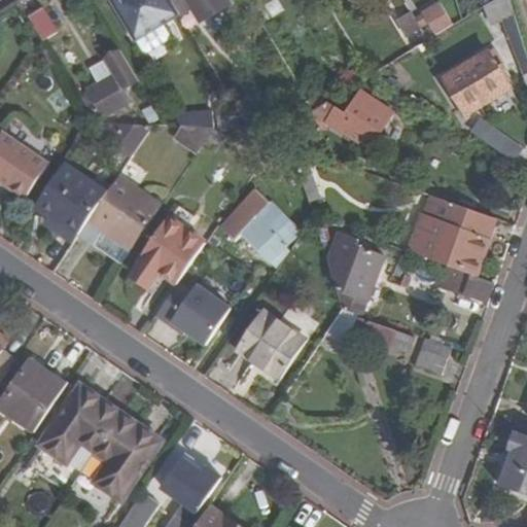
[(171,0),(110,0),(136,40),(159,27),(180,14),(171,0)]
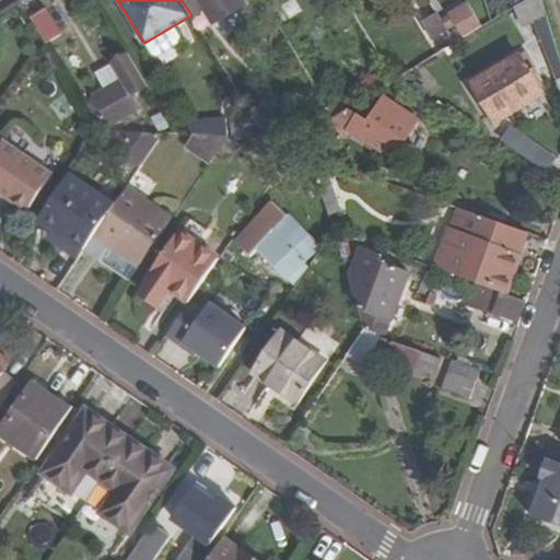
[(182,0),(191,15),(205,7),(212,20),(242,0),(182,0)]
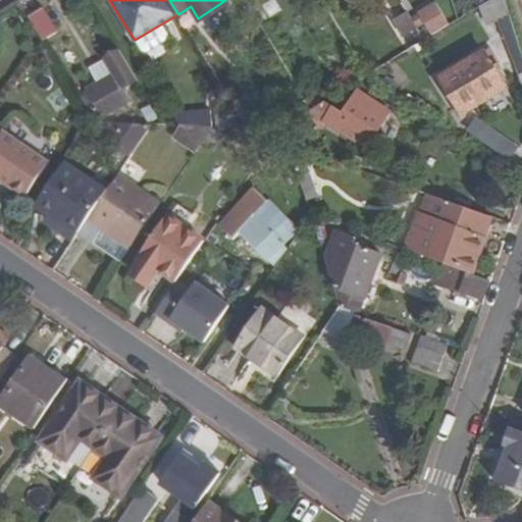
[(373,53),(405,34),(397,19),(383,0),(341,0),(356,24),(359,31),(373,53)]
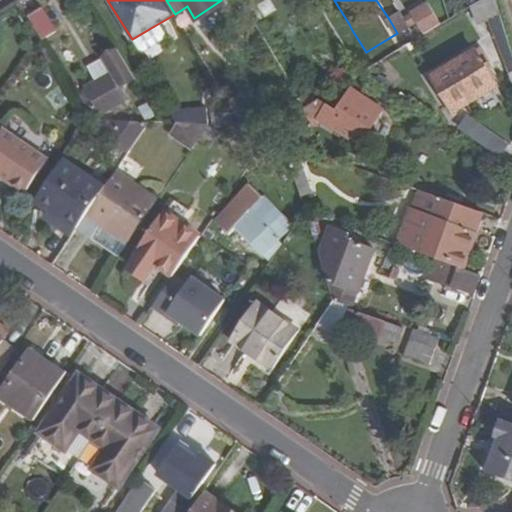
[(422,0),(415,0),(404,7),(412,20),(428,10),(422,0)]
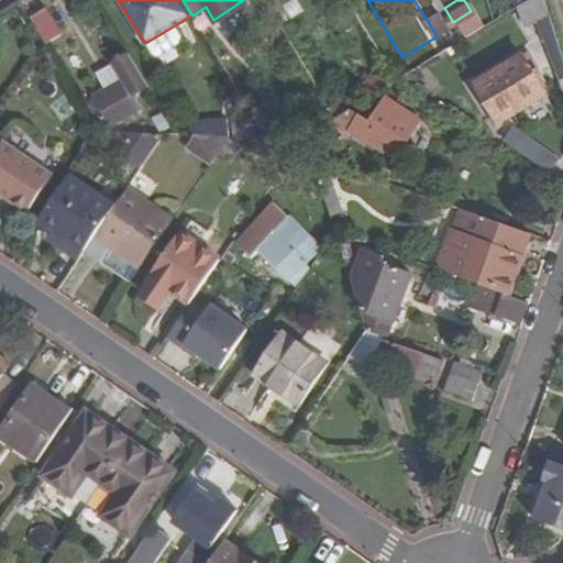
[(494,0),(477,0),(474,2),(479,11),(496,1),(494,0)]
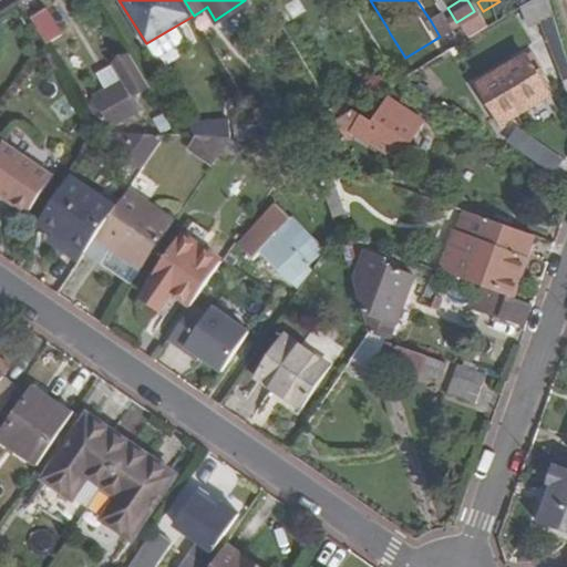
[(531,28),(558,19),(552,0),(538,0),(523,6),(531,28)]
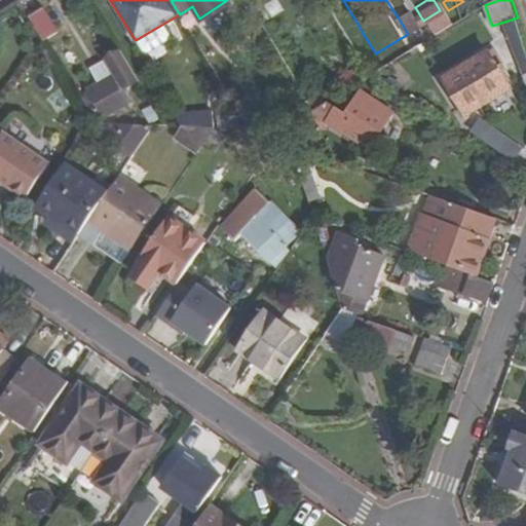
[(43,6),(29,15),(41,37),(43,40),(58,31),(43,6)]
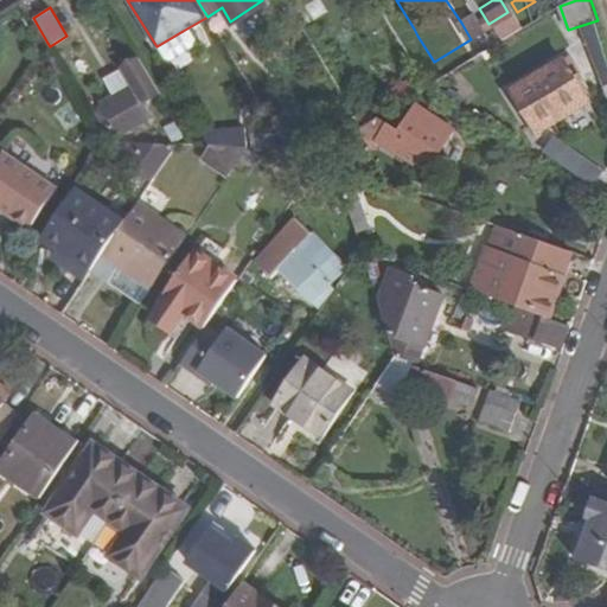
[(474,14),(461,23),(471,39),(484,31),(474,14)]
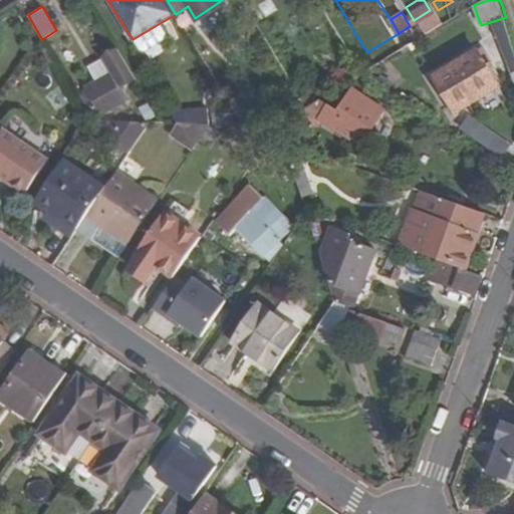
[(499,83),(491,70),(486,63),(477,48),(434,75),(451,102),(449,103),(453,110),(455,109),(456,109),(499,83)]
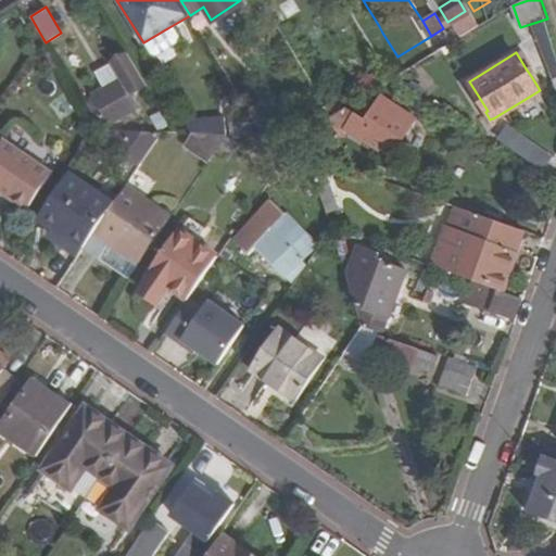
[(133,95),(146,86),(126,53),(113,61),(122,76),(92,95),(95,98),(87,103),(97,119),(104,115),(111,125),(140,108),(133,95)]
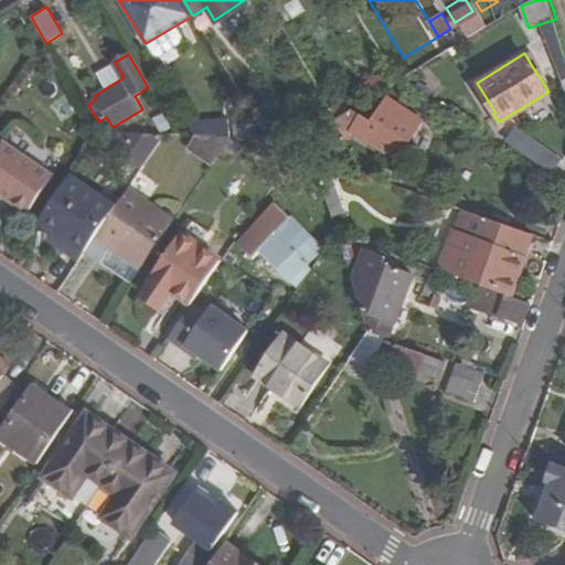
[(541,66),(534,70),(540,77),(545,74),(541,66)]
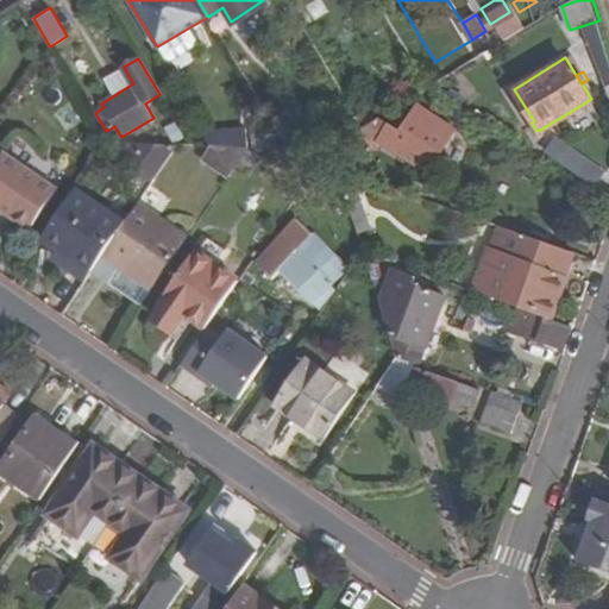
[(376,139),(428,174),(457,129),(416,104),(400,129),(388,121),(376,139)]
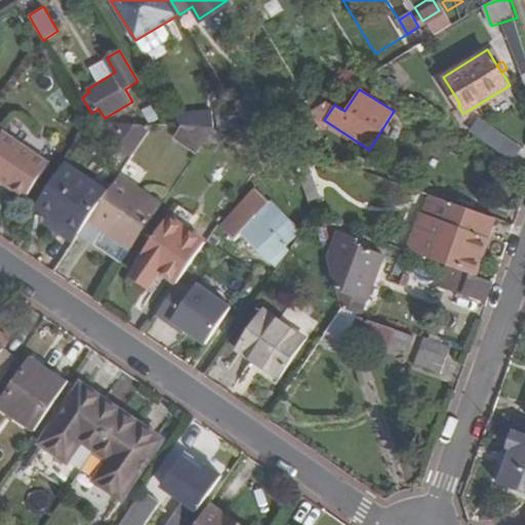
[(142,108),(143,123),(153,123),(164,124),(154,107),(142,108)]
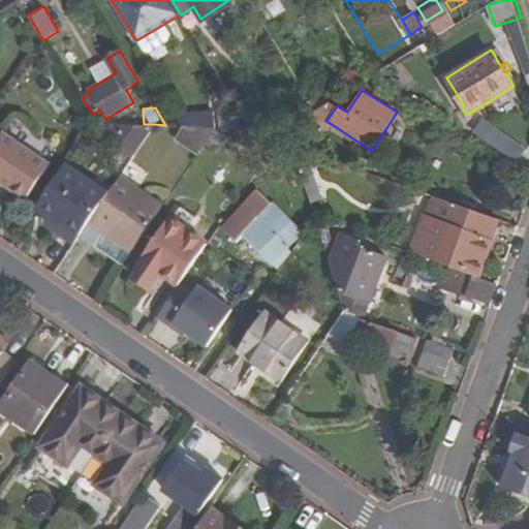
[(196,112),(196,126),(215,126),(215,111),(196,112)]
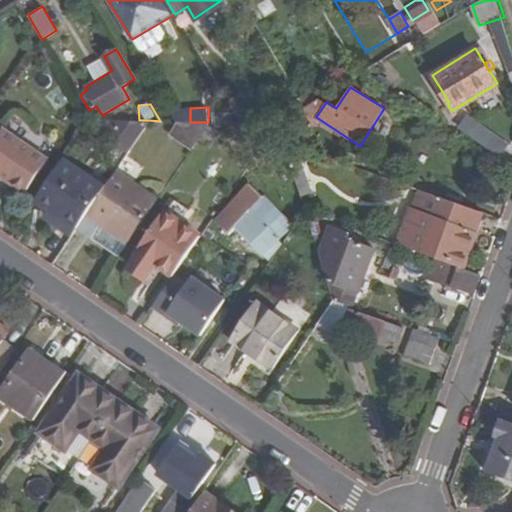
[(172,108),(175,121),(190,122),(190,108),(172,108)]
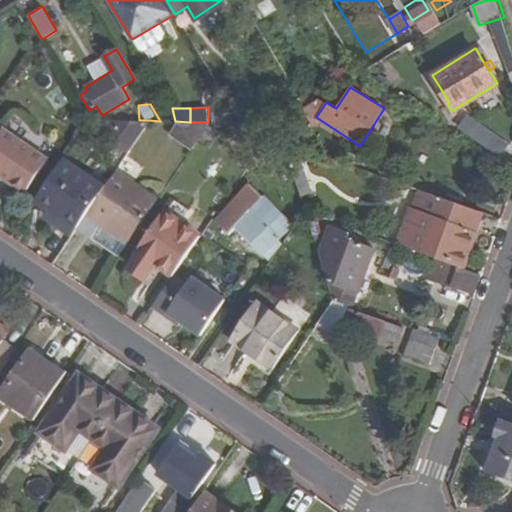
[(125,156),(149,120),(139,120),(101,119),(94,129),(110,139),(106,144),(125,156)]
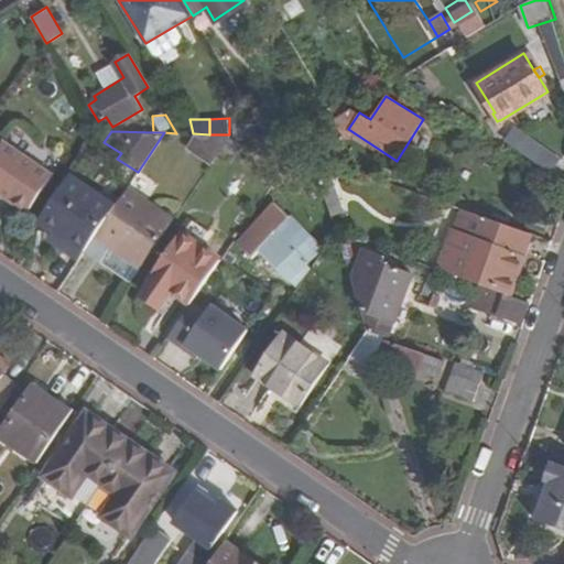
[(213,166),(221,155),(204,140),(194,151),(213,166)]
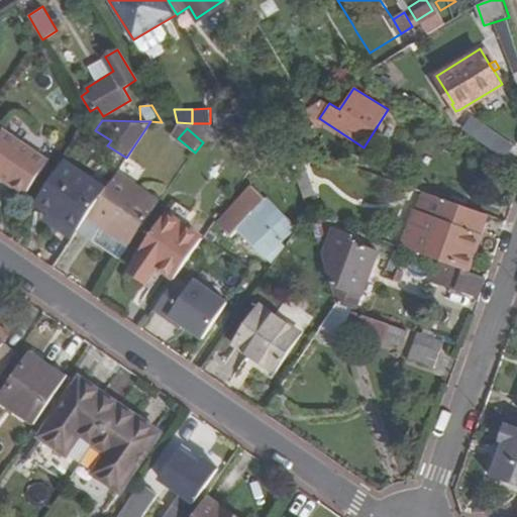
[(77,231),(107,187),(66,160),(38,200),(53,210),(49,215),(76,233),(77,231)]
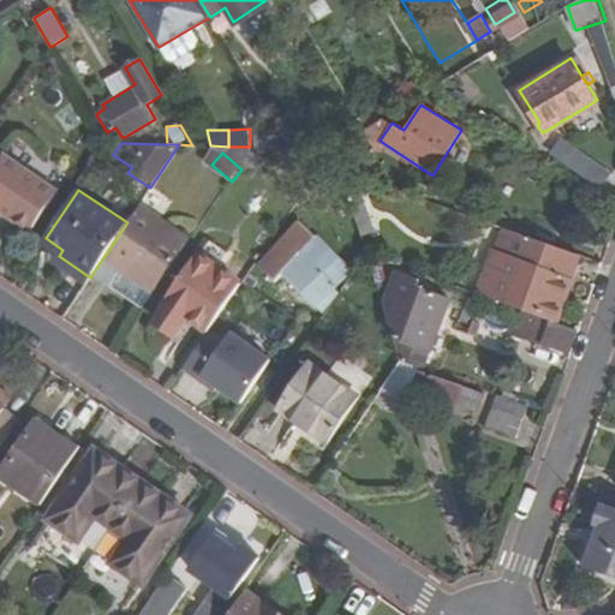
[(121,270),(154,292),(190,238),(139,203),(127,222),(91,275),(109,287),(121,270)]
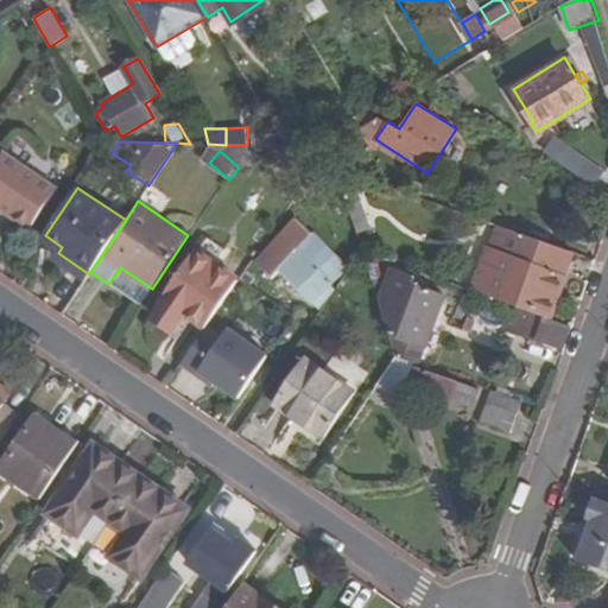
[(334,287),(339,282),(334,277),(347,264),(297,217),(257,260),(273,277),(283,266),(321,301),(334,287)]
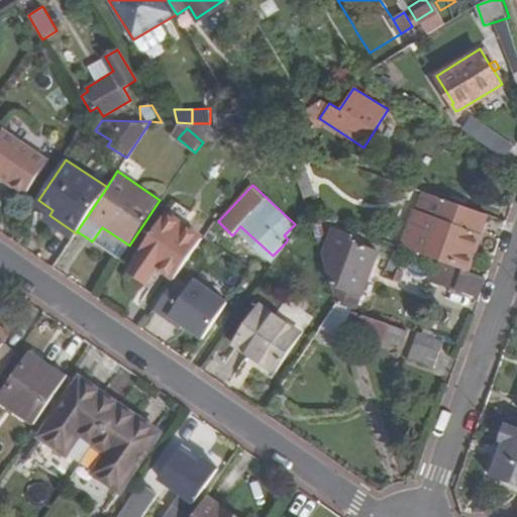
[(485,212),(424,191),(405,245),(444,260),(464,267),(485,212)]
